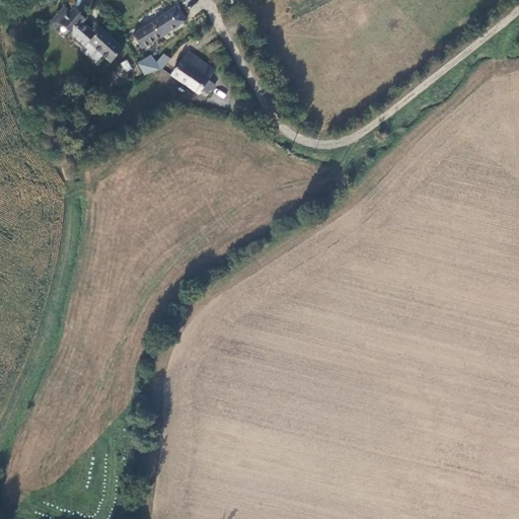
[(178,6),(134,34),(144,48),(188,19),(178,6)]
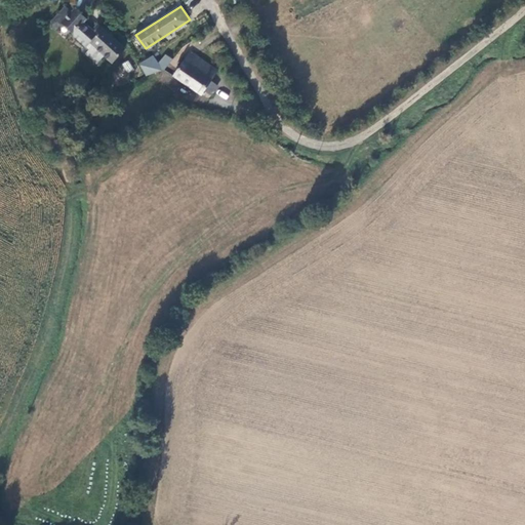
[(97,64),(105,55),(85,38),(91,33),(83,25),(87,21),(75,9),(74,10),(72,12),(66,7),(54,18),(62,25),(63,24),(74,34),(73,35),(90,50),(86,53),(97,64)]
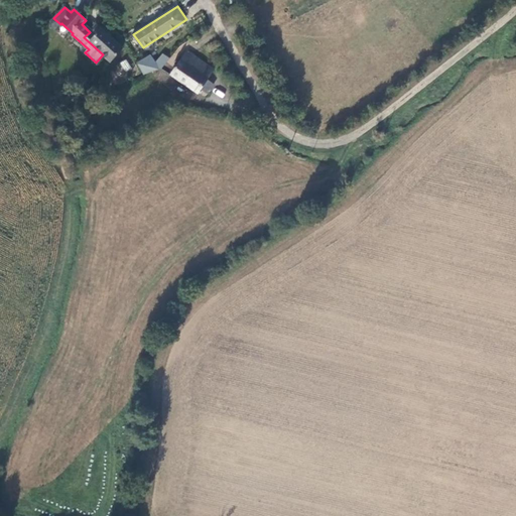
[(60,24),(53,18),(48,24),(55,30),(60,24)]
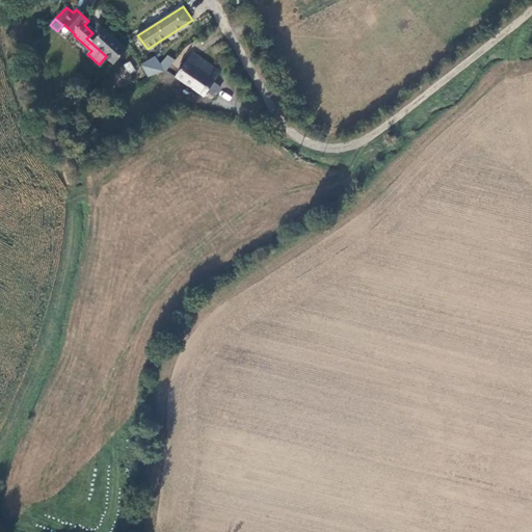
[(114,63),(127,50),(100,25),(92,33),(86,38),(106,56),(114,63)]
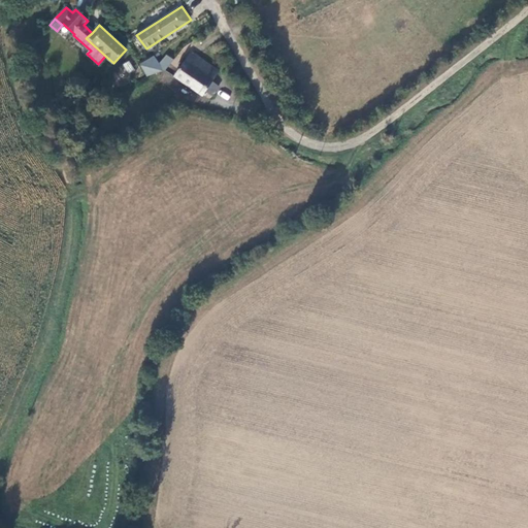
[(165,67),(173,58),(168,52),(159,62),(165,67)]
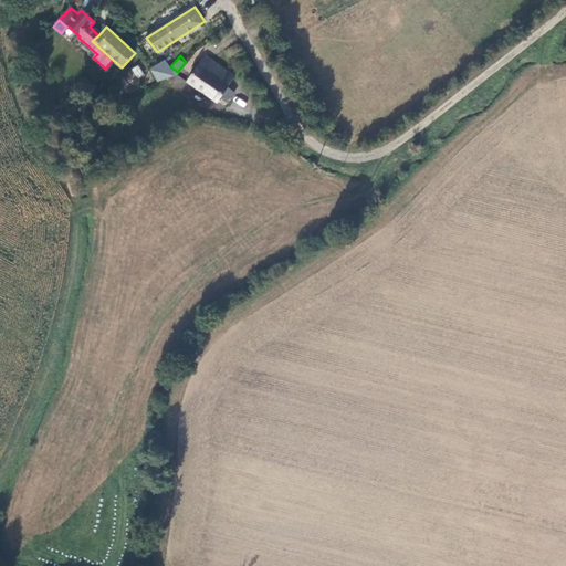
[(207,56),(188,83),(217,104),(221,98),(228,88),(236,77),(207,56)]
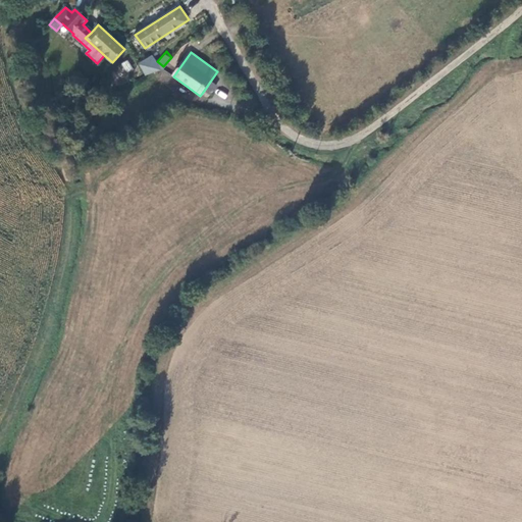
[(141,64),(147,75),(161,67),(158,63),(157,61),(153,56),(141,64)]
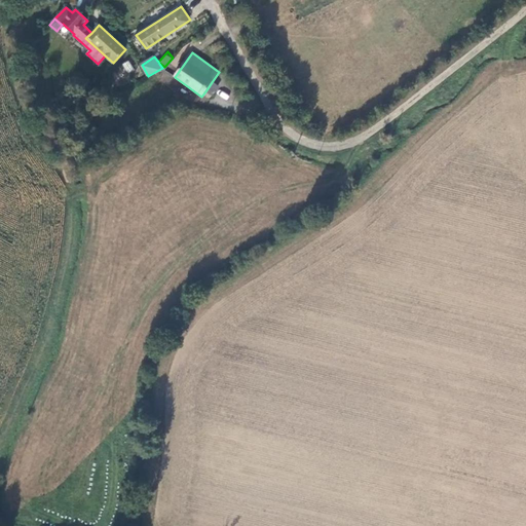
[(126,73),(134,70),(129,61),(122,64),(126,73)]
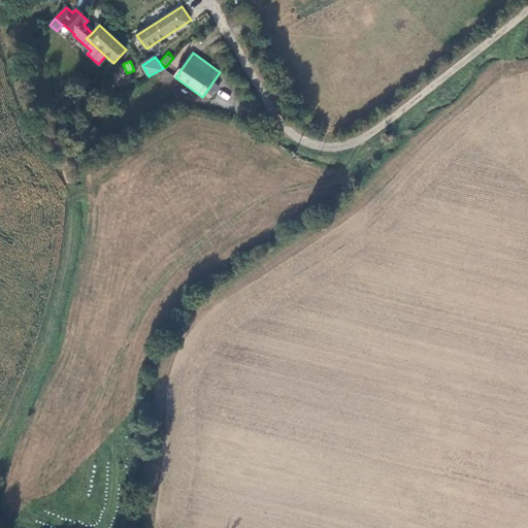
[(220,88),(212,83),(206,92),(212,97),(220,88)]
